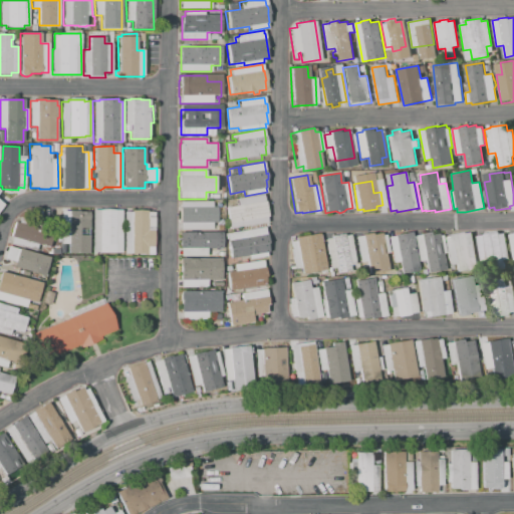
[(225,207),(237,205),(236,199),(263,194),(265,202),(266,201),(268,216),(267,217),(268,223),(229,229),(225,207)]
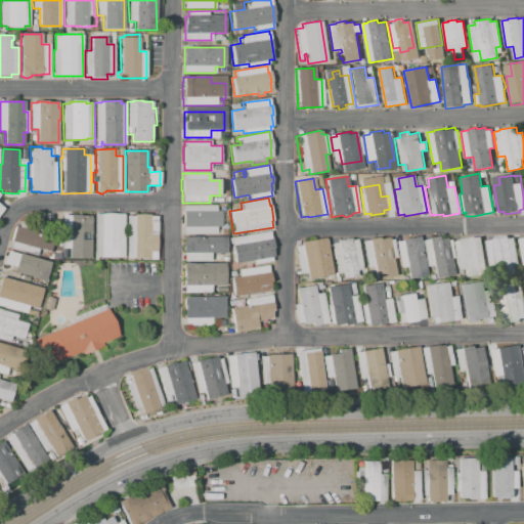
[(183,235),(183,226),(182,226),(182,213),(183,213),(183,206),(216,206),(216,211),(221,211),(221,227),(216,227),(216,235),(183,235)]
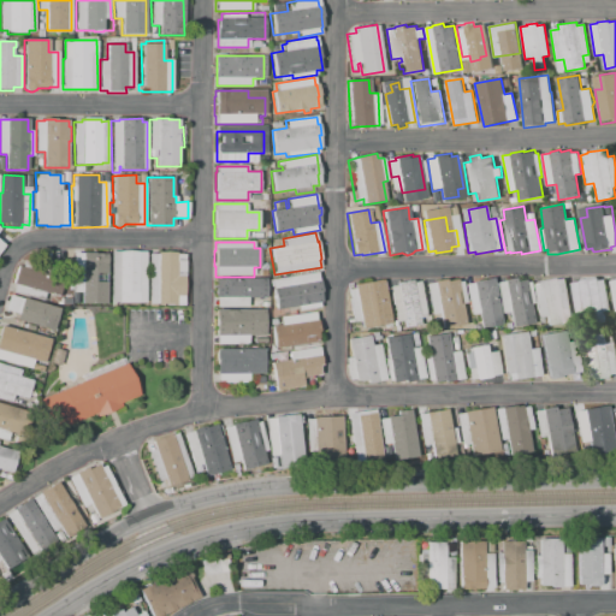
[(146,252),(144,303),(114,302),(114,306),(111,306),(111,252),(146,252)]
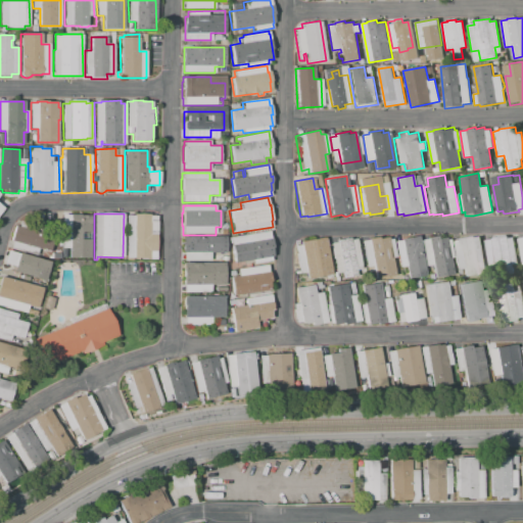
[(90,216),(90,258),(61,258),(61,246),(58,246),(58,241),(61,241),(61,215),(79,215),(79,216),(90,216)]
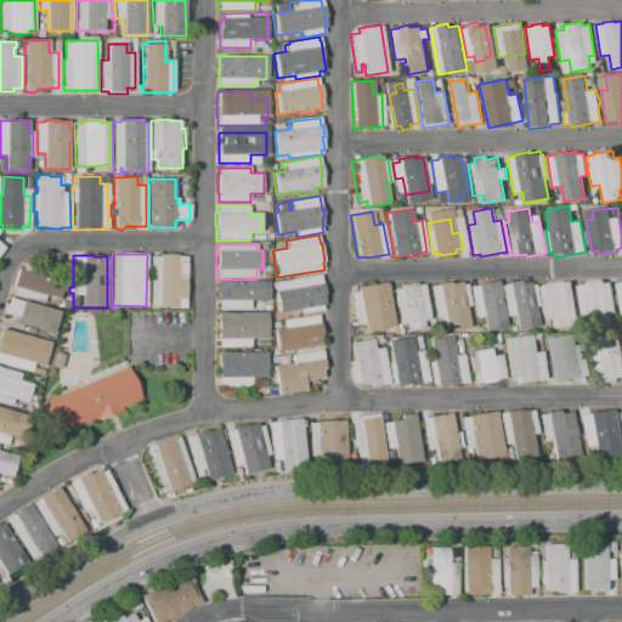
[(151,256),(158,256),(158,255),(177,255),(177,265),(186,265),(186,307),(177,307),(151,307),(151,256)]
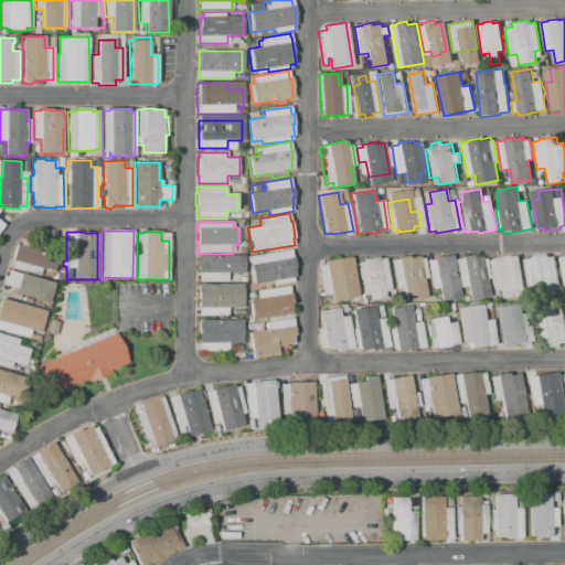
[(11,268),(13,260),(11,260),(16,244),(20,245),(22,240),(49,246),(48,253),(57,256),(53,272),(41,268),(39,276),(11,268)]
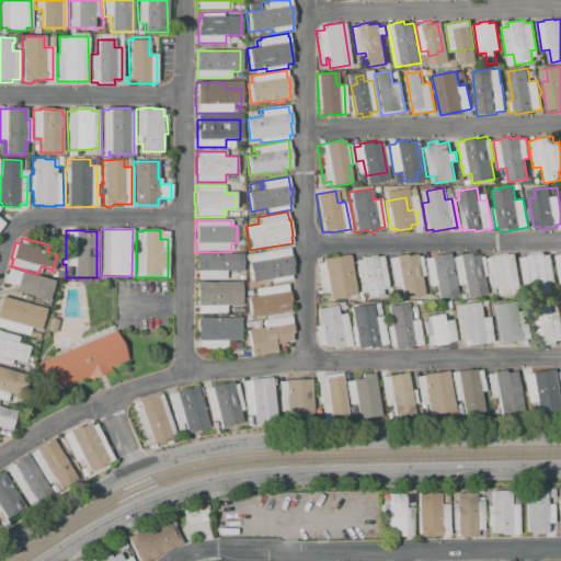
[(244,255),(288,248),(289,255),(290,255),(293,265),(292,265),(293,275),(290,275),(290,281),(271,284),(270,278),(251,282),(248,261),(245,261),(244,255)]
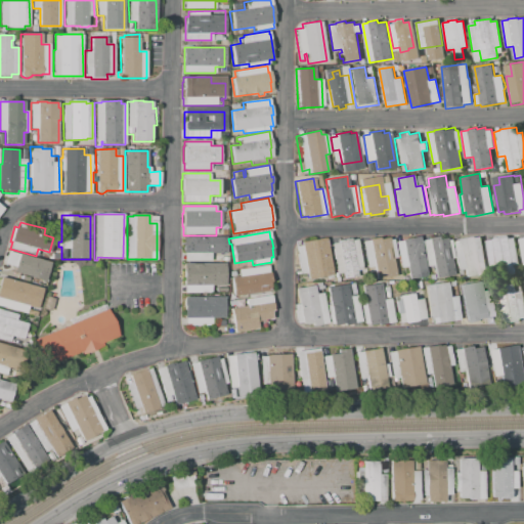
[(395,242),(402,241),(402,239),(421,235),(421,241),(429,238),(434,265),(426,267),(427,275),(408,278),(406,267),(399,268),(395,242)]
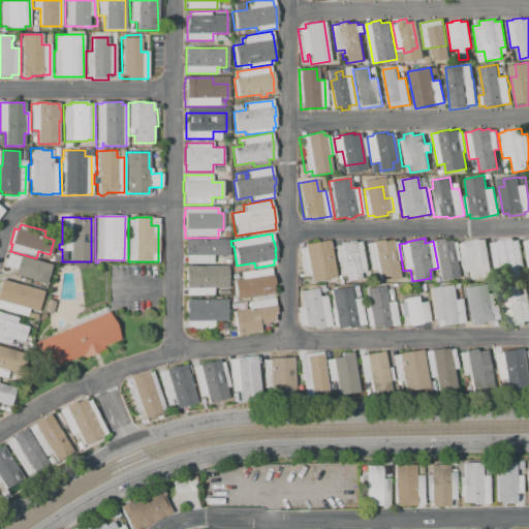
[(457,244),(464,243),(464,242),(479,239),(479,240),(486,238),(492,276),(470,280),(469,272),(462,273),(457,244)]
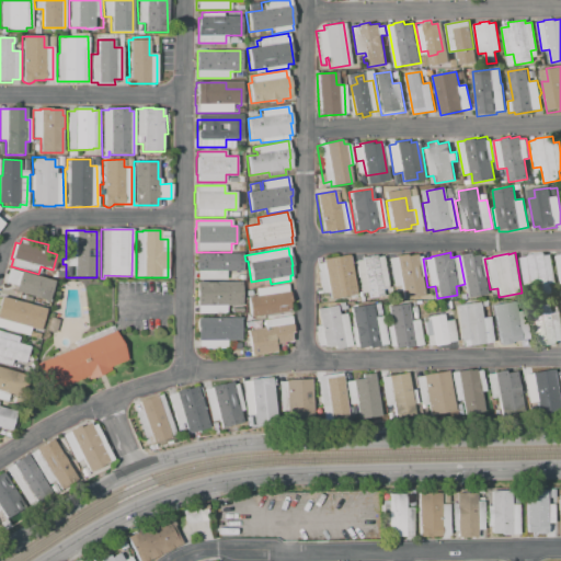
[(519,258),(527,256),(527,255),(544,252),(545,255),(551,254),(556,283),(551,284),(553,294),(541,296),(540,286),(533,287),(533,285),(525,286),(519,258)]
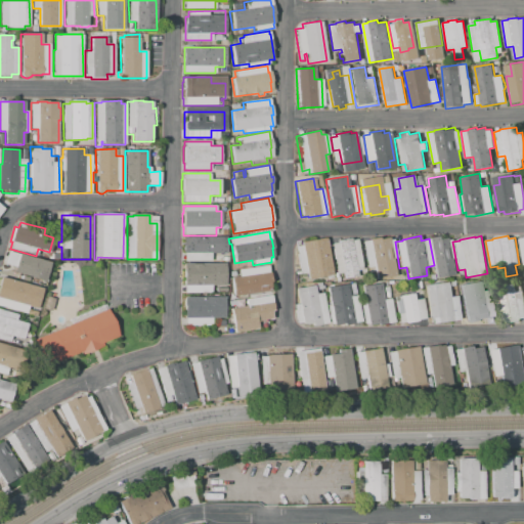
[(183,262),(183,236),(226,236),(226,253),(211,253),(211,262),(183,262)]
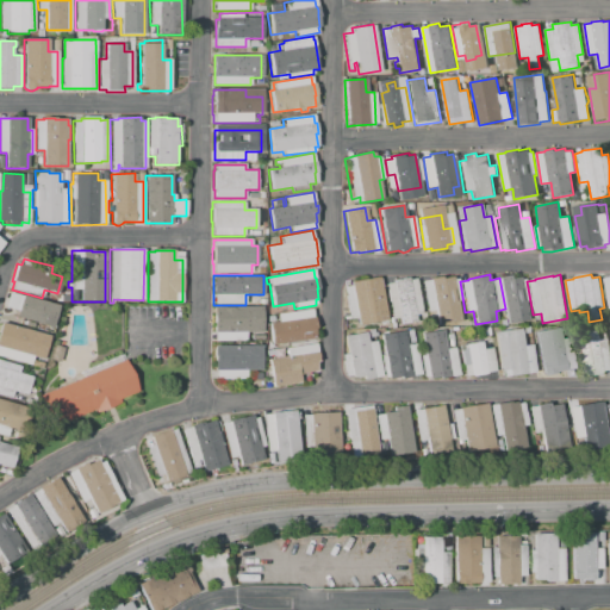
[(422,281),(430,279),(430,278),(443,275),(444,277),(452,275),(453,279),(456,278),(461,300),(459,300),(461,321),(436,325),(434,311),(427,312),(422,281)]
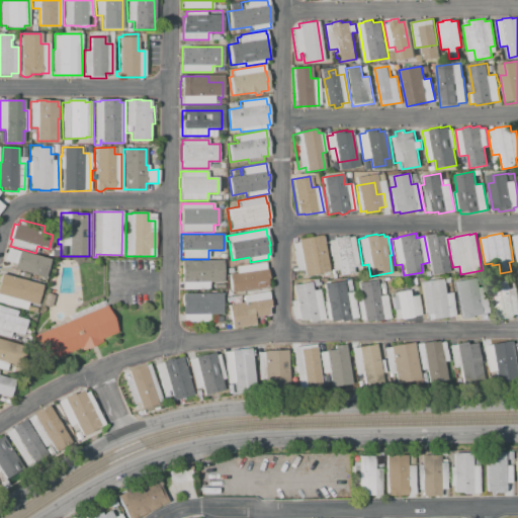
[(424,235),(432,234),(433,237),(442,235),(442,238),(445,237),(448,255),(446,256),(449,272),(431,275),(424,235)]
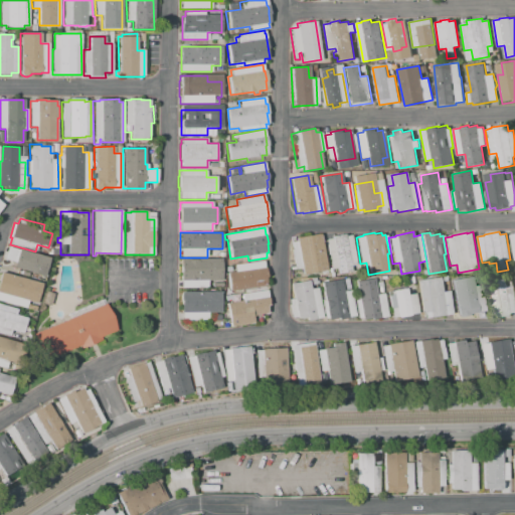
[(296,238),(320,234),(326,269),(316,270),(316,273),(302,275),(301,268),(295,269),(290,241),(296,240),(296,238)]
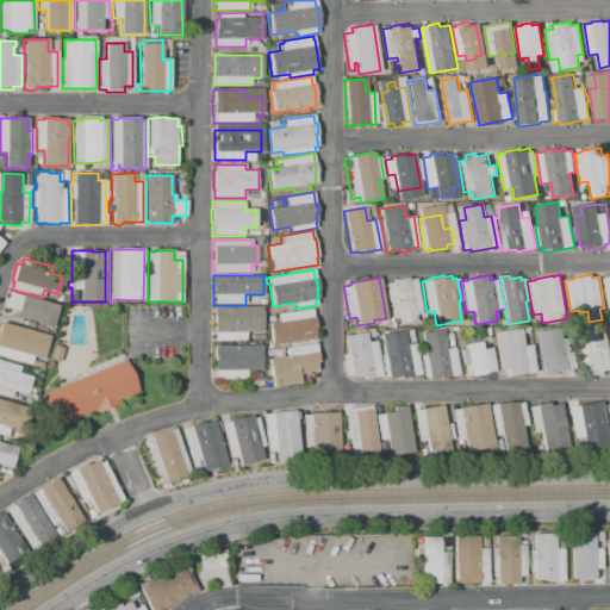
[(393,280),(409,278),(409,280),(416,279),(422,315),(416,316),(417,319),(399,323),(398,319),(391,321),(385,284),(393,282),(393,280)]
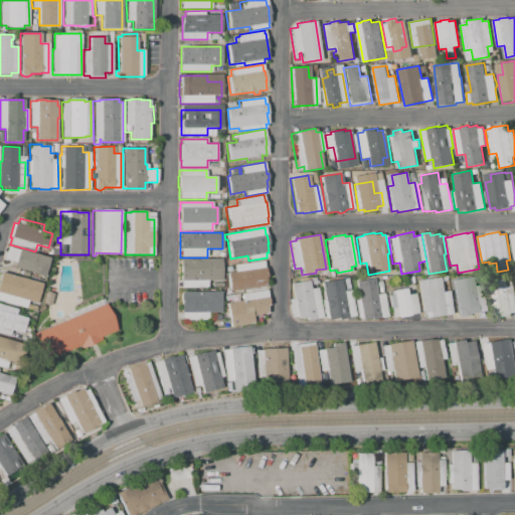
[(43,276),(14,268),(15,263),(4,260),(8,246),(19,249),(48,258),(43,276)]
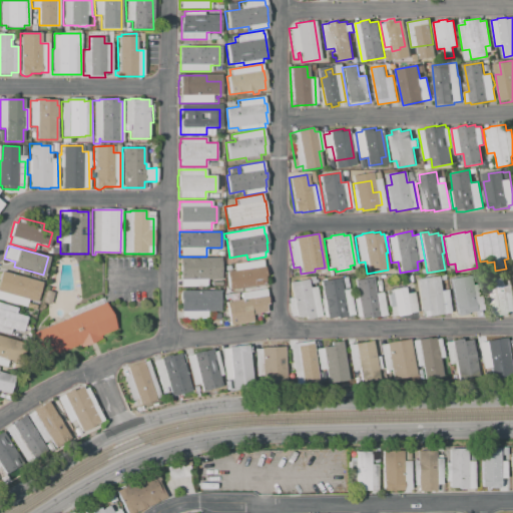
[(180,259),(221,258),(221,280),(206,280),(206,288),(180,288),(180,259)]
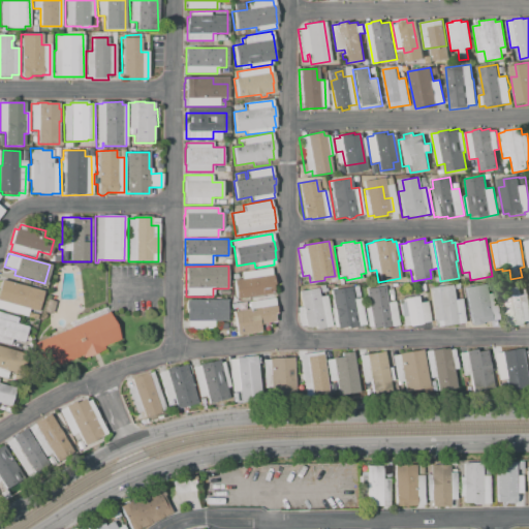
[(232,280),(251,277),(250,272),(270,268),(271,275),(272,275),(274,285),(272,286),(273,292),(236,299),(232,280)]
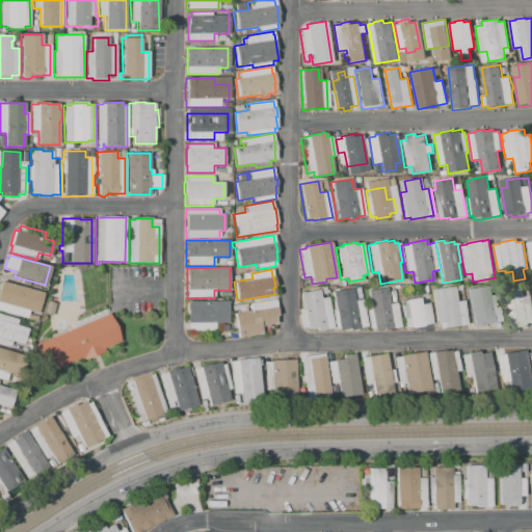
[(0,311),(0,282),(30,289),(29,294),(38,297),(33,320),(0,311)]
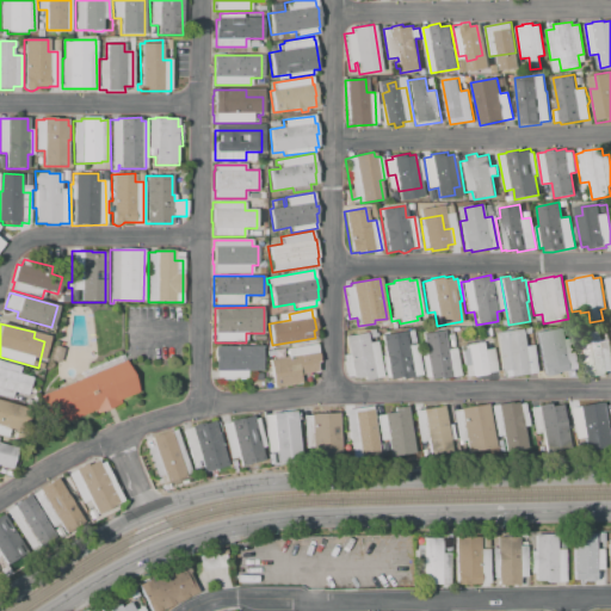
[(520,328),(524,346),(532,345),(537,372),(504,378),(503,371),(500,372),(494,333),(520,328)]
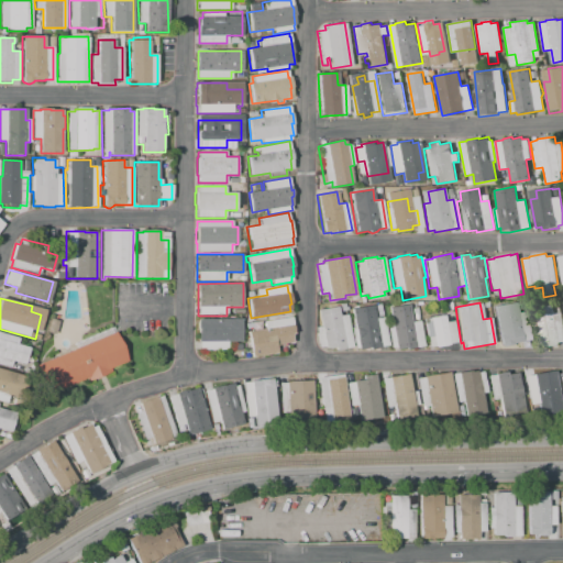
[(531,307),(553,304),(555,315),(561,313),(562,327),(562,340),(560,341),(560,343),(541,346),(540,342),(537,342),(531,307)]
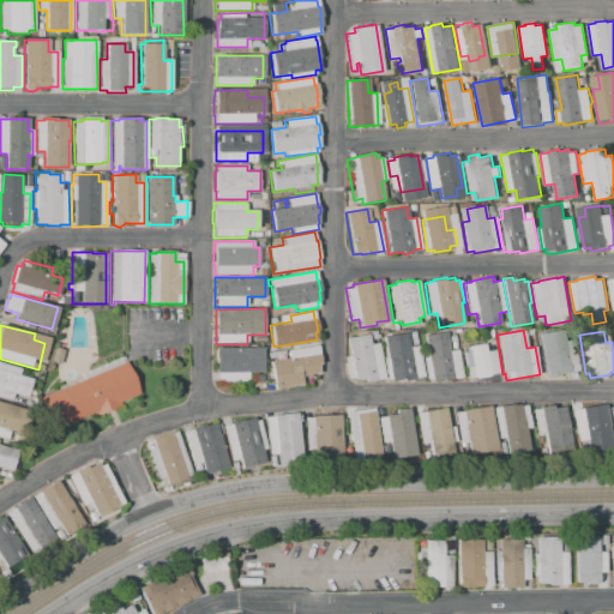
[(423,336),(445,332),(449,351),(458,350),(463,378),(449,380),(432,380),(426,380),(422,357),(427,356),(423,336)]
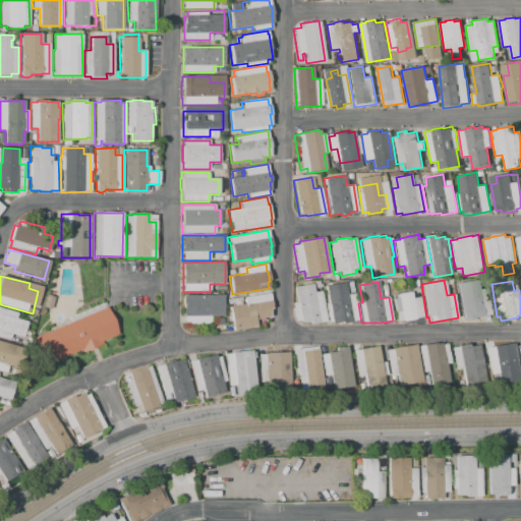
[(325,286),(345,283),(347,295),(354,293),(359,320),(342,323),(342,322),(332,324),(328,322),(325,304),(328,303),(325,286)]
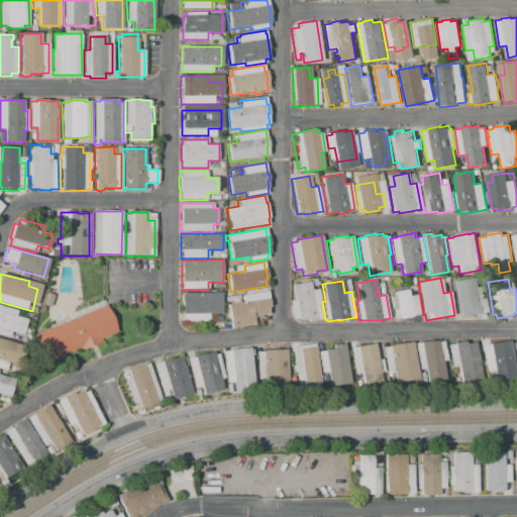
[(292,285),(310,282),(311,290),(318,289),(324,319),(307,322),(307,319),(301,321),(298,318),(293,319),(290,301),(294,300),(292,285)]
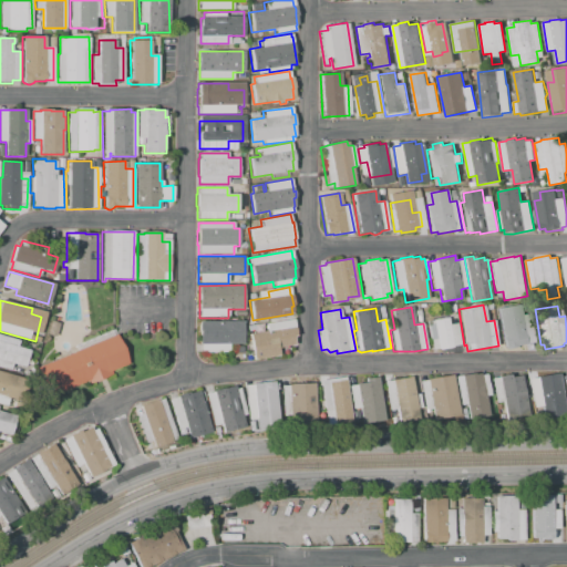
[(503,313),(517,311),(518,317),(526,315),(532,344),(524,346),(524,348),(509,350),(508,346),(504,347),(498,319),(504,318),(503,313)]
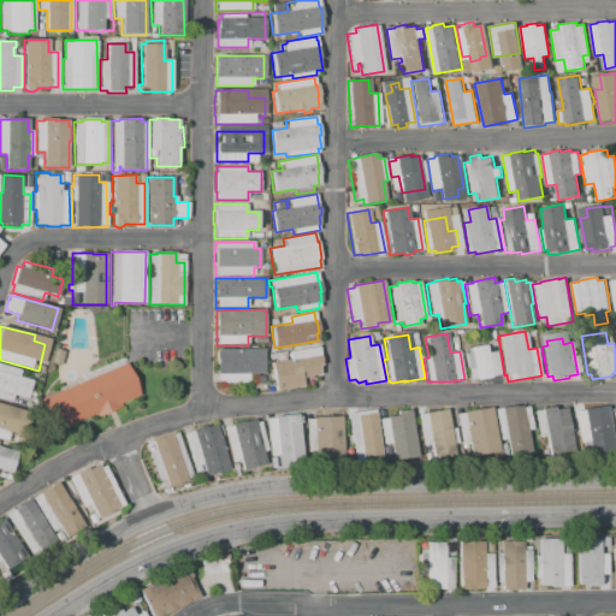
[(463,350),(486,345),(489,353),(496,351),(501,375),(491,377),(489,378),(484,379),(478,380),(474,379),(469,380),(463,350)]
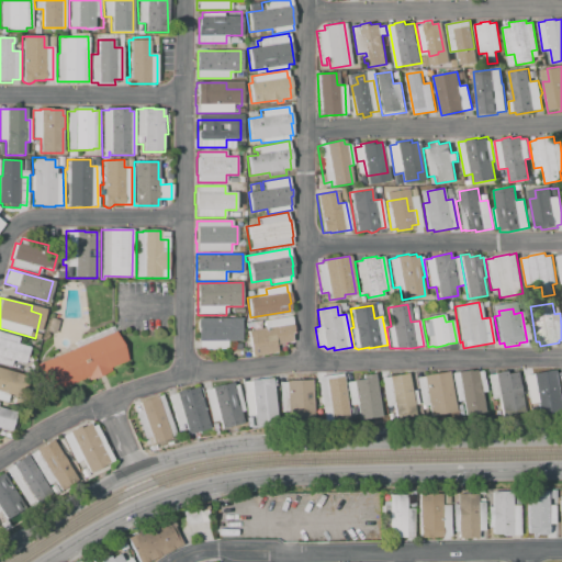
[(199,350),(199,341),(198,341),(198,318),(227,318),(227,316),(240,316),(240,340),(226,340),(226,350),(199,350)]
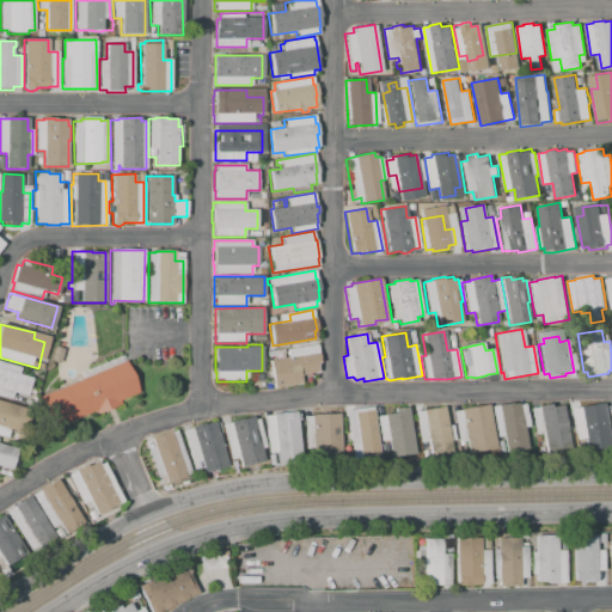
[(269,360),(286,357),(285,350),(317,344),(320,363),(317,363),(318,372),(300,375),(301,384),(274,387),(269,360)]
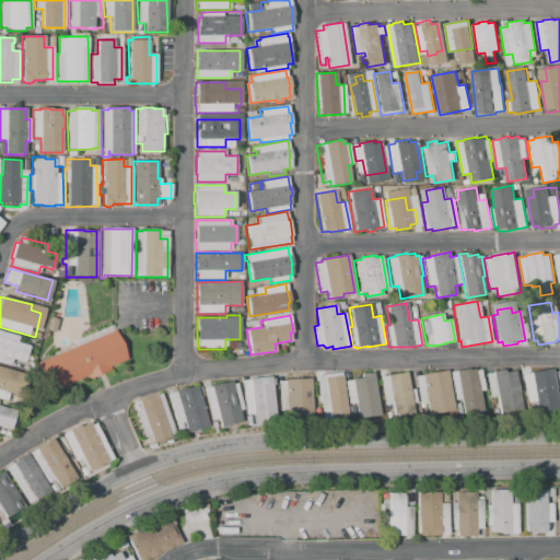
[(49,316),(59,319),(55,334),(45,331),(49,316)]
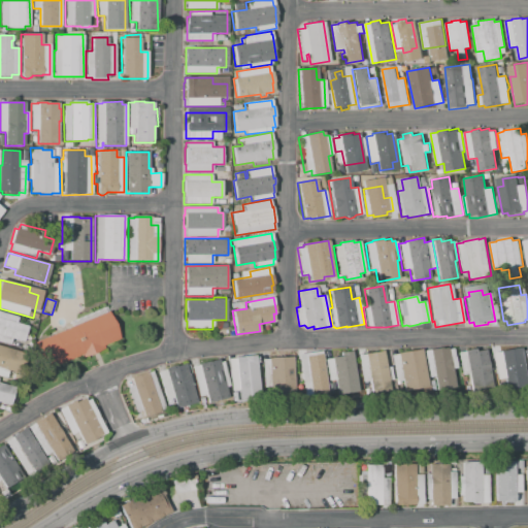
[(108,310),(120,338),(103,345),(104,349),(81,358),(80,355),(45,369),(34,342),(108,310)]
